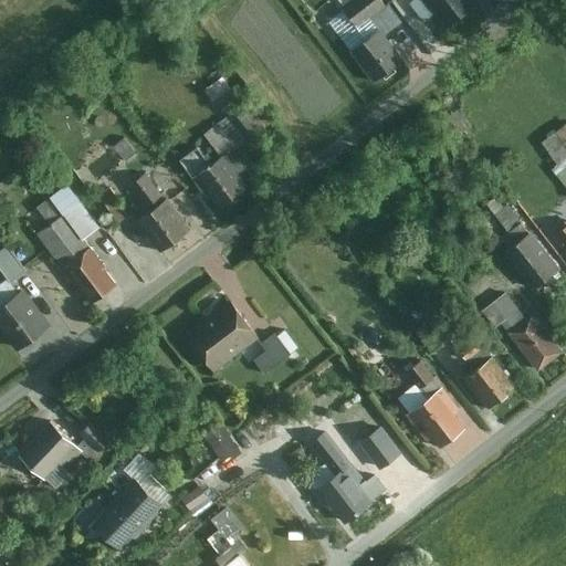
[(357,25),(386,6),(381,0),(350,0),(344,6),(357,25)]
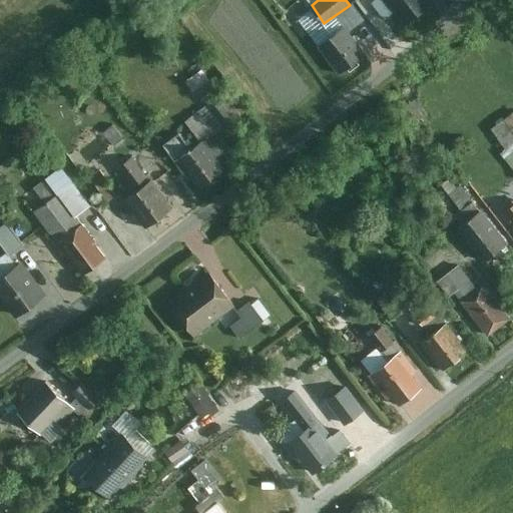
[(431,4),(428,0),(386,0),(403,23),(431,4)]
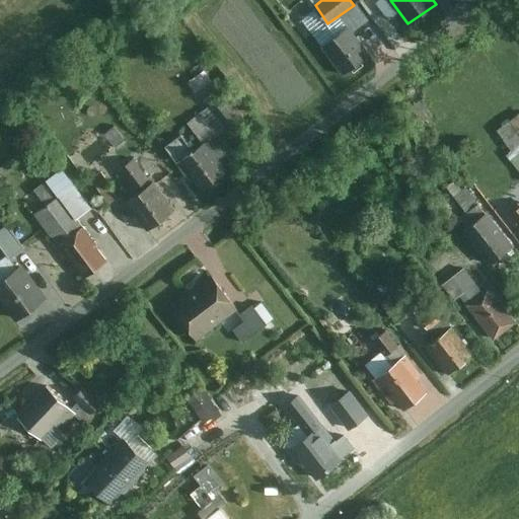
[(343,75),(371,55),(349,24),(320,45),(343,75)]
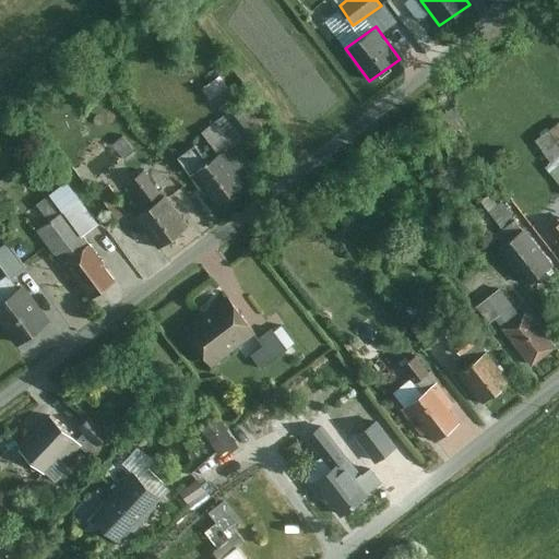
[(244,186),(219,153),(191,174),(216,206),(244,186)]
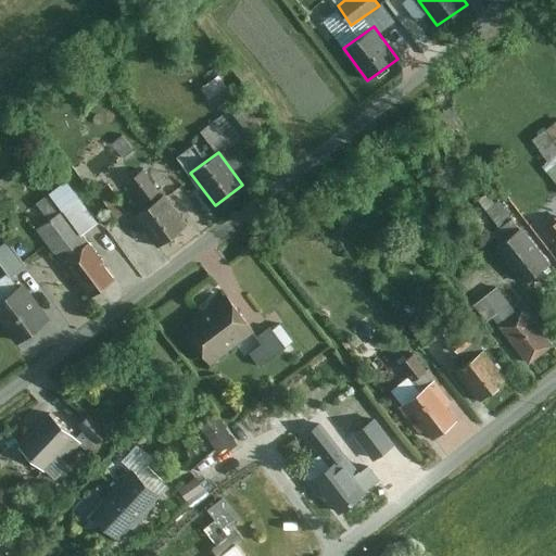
[(54,252),(99,224),(68,177),(36,198),(48,217),(37,225),(54,252)]
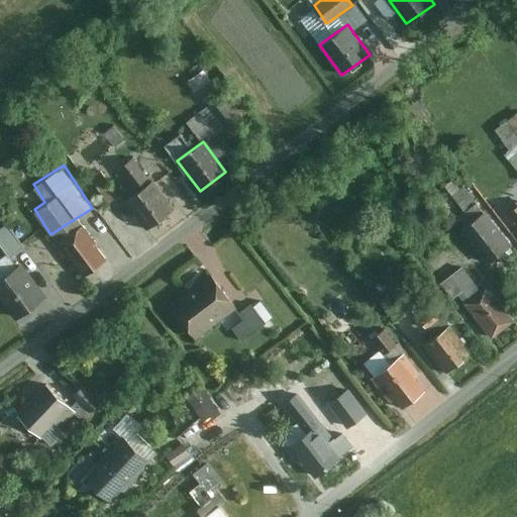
[(108,201),(118,196),(107,177),(97,182),(108,201)]
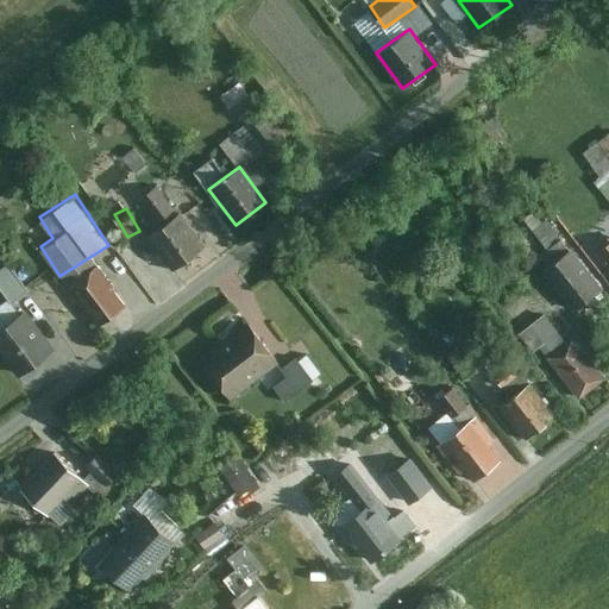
[(205,246),(181,213),(148,237),(171,270),(205,246)]
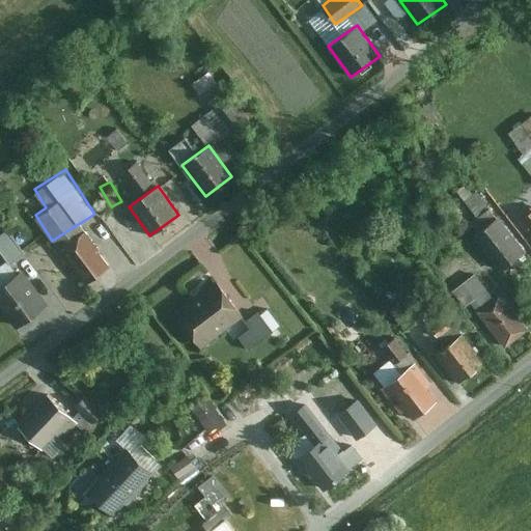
[(527,253),(499,217),(473,236),(501,273),(527,253)]
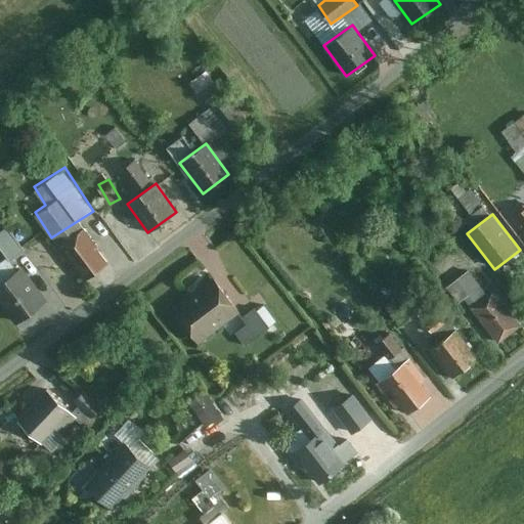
[(108,262),(83,228),(57,248),(83,281),(108,262)]
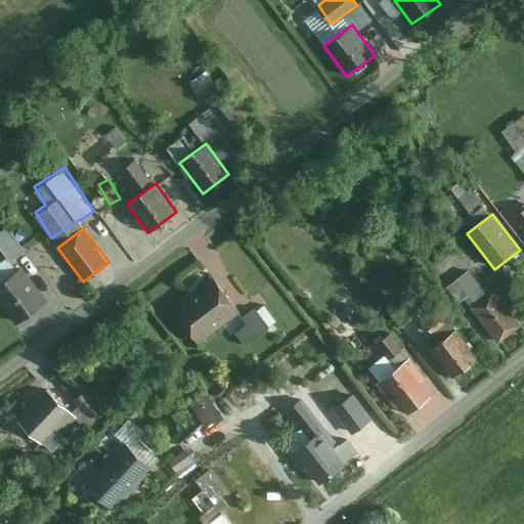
[(46,301),(20,267),(0,284),(0,305),(14,324),(46,301)]
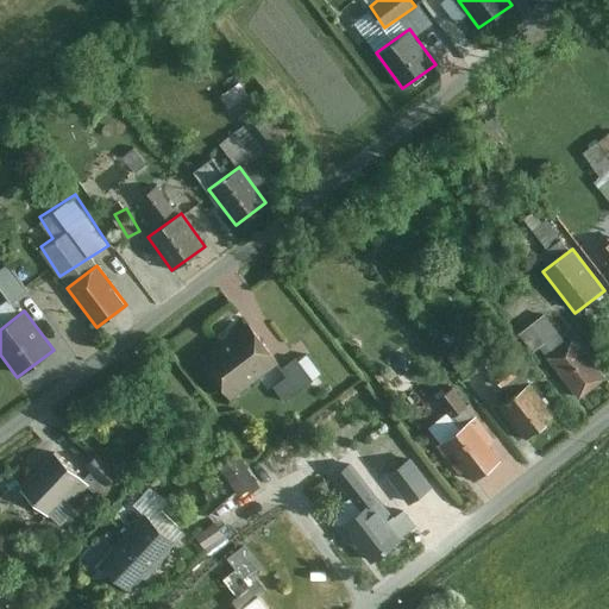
[(277,363),(248,324),(200,359),(230,400),(277,363)]
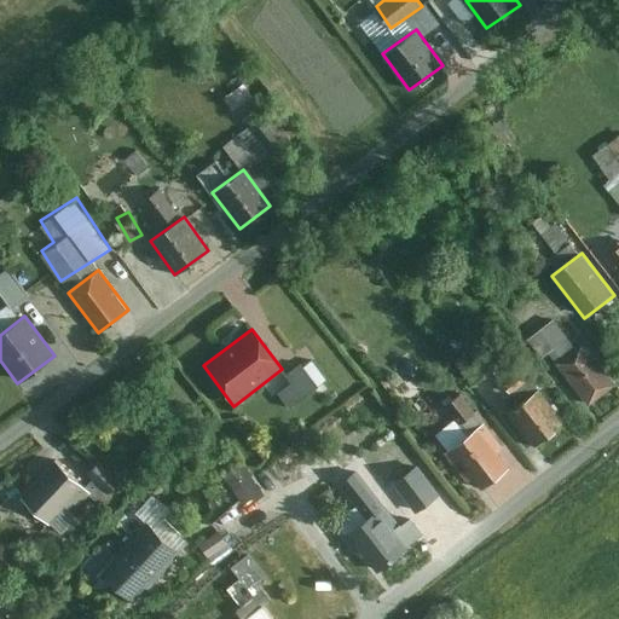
[(617,385),(584,343),(557,364),(589,406),(617,385)]
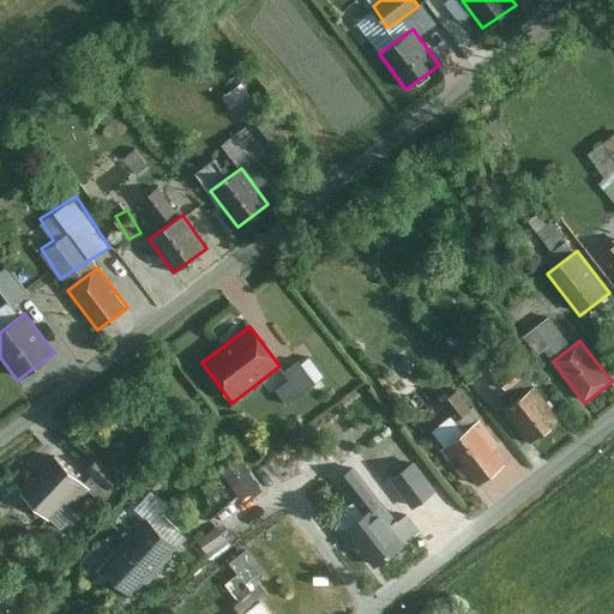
[(276,391),(287,405),(315,385),(298,362),(283,373),(289,380),(276,391)]
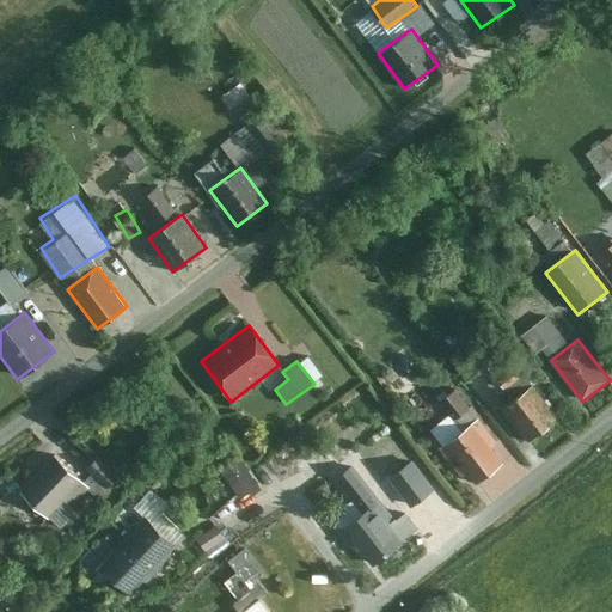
[(509,398),(527,378),(514,366),(496,385),(509,398)]
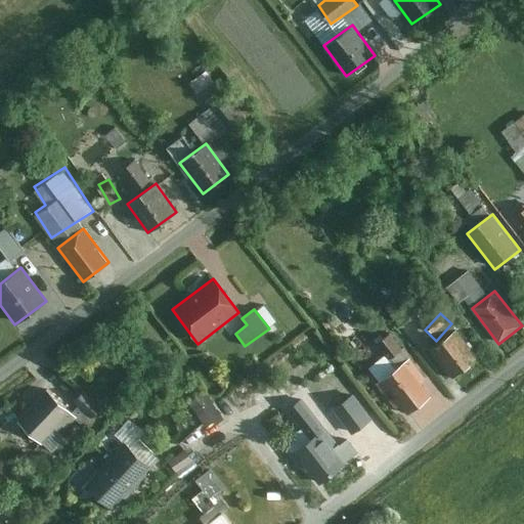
[(479,358),(456,331),(432,351),(455,379),(479,358)]
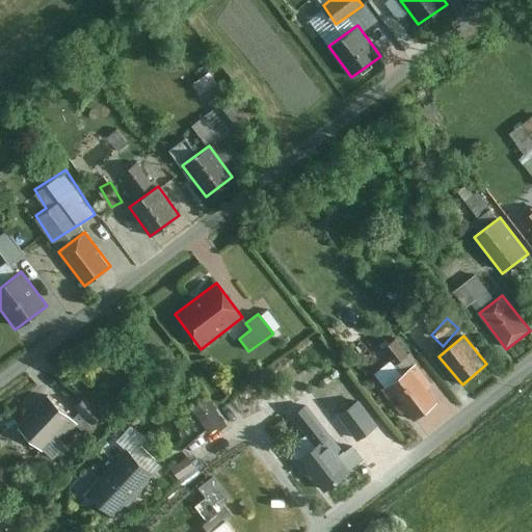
[(439,405),(410,370),(386,389),(414,425),(439,405)]
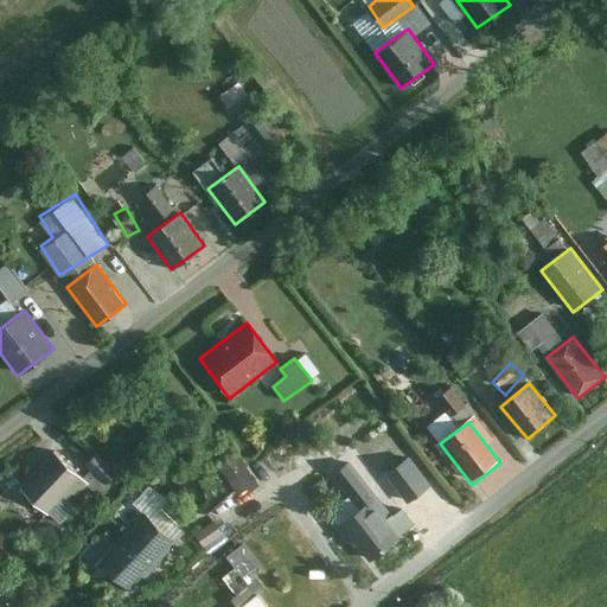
[(292,451),(301,477),(327,467),(318,440),(292,451)]
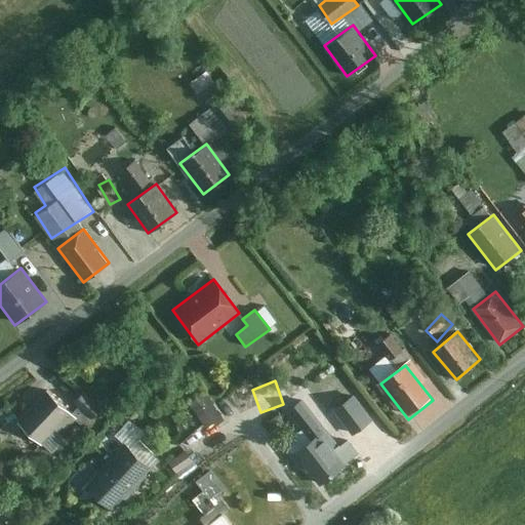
[(85,391),(74,402),(90,418),(102,407),(85,391)]
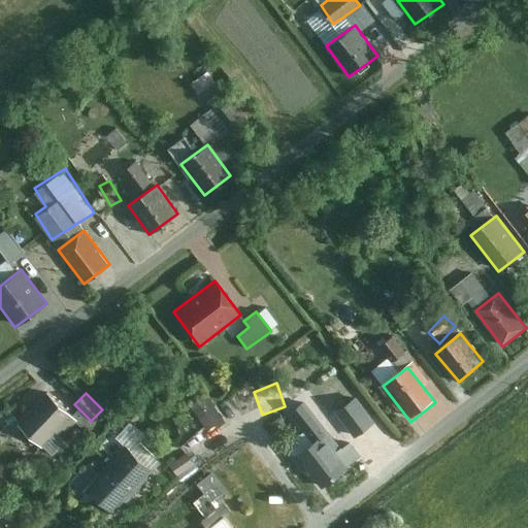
[(46,394),(18,425),(43,449),(72,418),(46,394)]
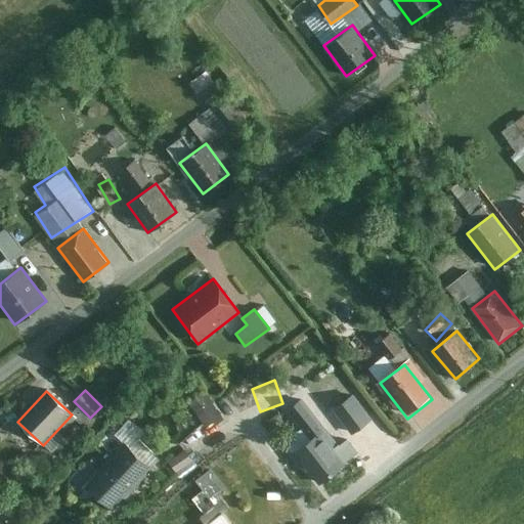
[(208,429),(225,416),(207,392),(189,404),(208,429)]
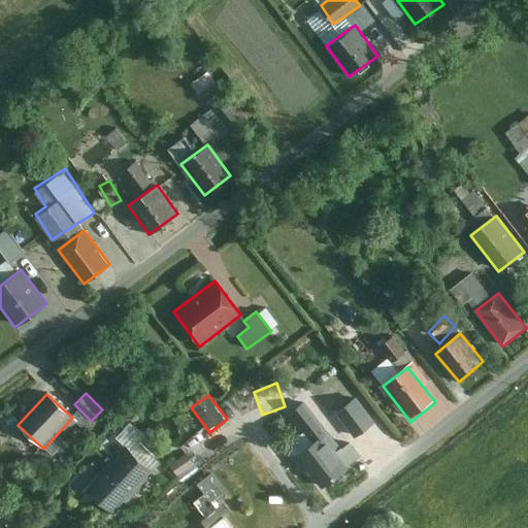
[(354,464),(326,432),(297,458),(325,489),(354,464)]
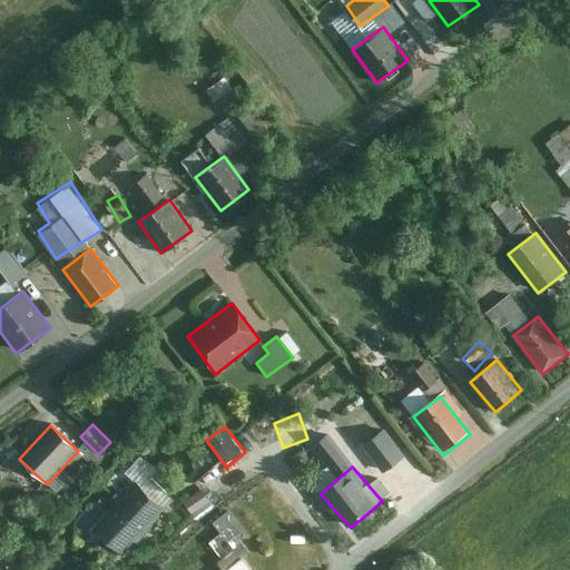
[(165,509),(135,482),(94,529),(123,554),(165,509)]
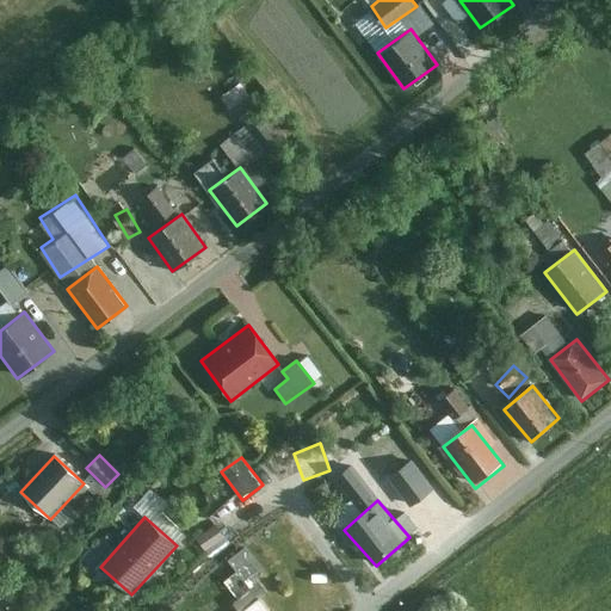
[(271,610),(260,598),(242,610),(271,610)]
